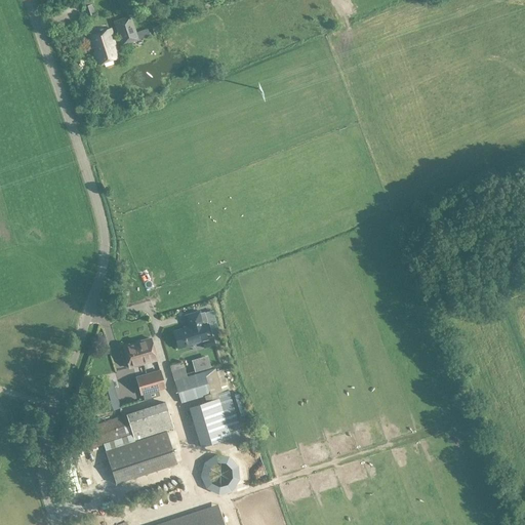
[(94,14),(89,0),(85,0),(81,1),(85,16),(94,14)]
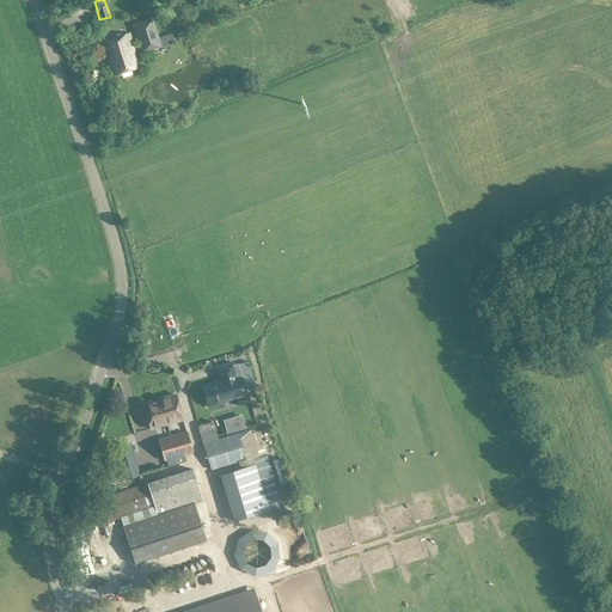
[(139,24),(144,38),(138,40),(140,46),(142,46),(145,53),(160,48),(151,20),(139,24)]
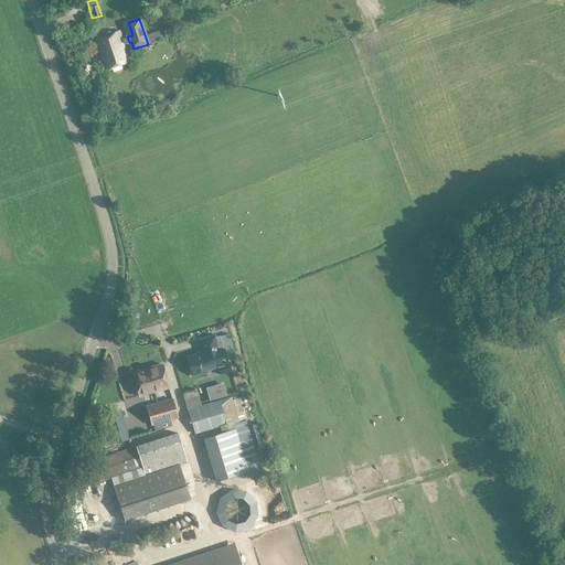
[(170,20),(159,23),(161,30),(171,27),(170,20)]
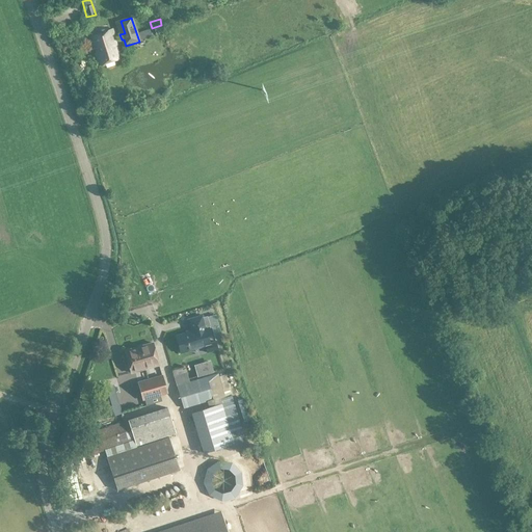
[(163,25),(153,28),(155,34),(165,31),(163,25)]
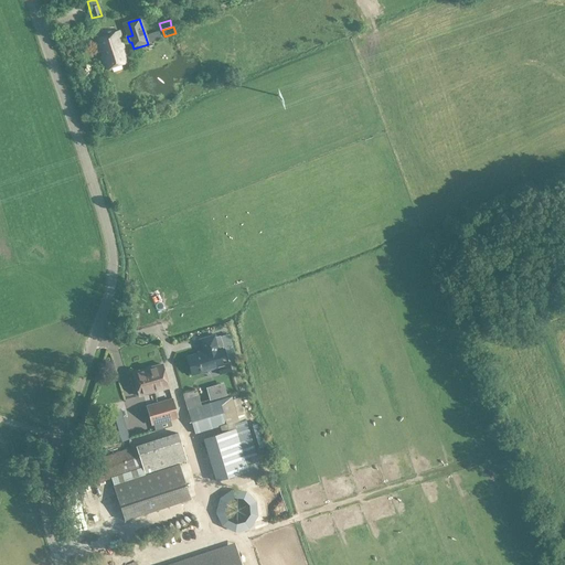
[(127,63),(123,46),(123,42),(119,31),(95,39),(105,70),(127,63)]
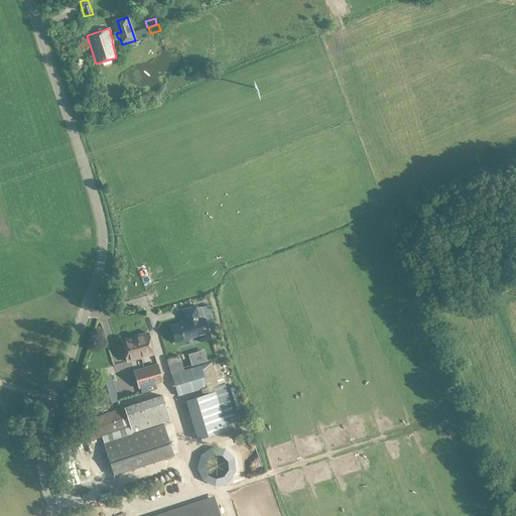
[(183,323),(170,327),(174,343),(184,340),(183,339),(199,335),(203,334),(201,327),(202,326),(199,317),(203,316),(204,318),(205,317),(209,331),(215,329),(209,305),(201,307),(197,308),(196,306),(182,310),(185,320),(185,321),(183,323)]
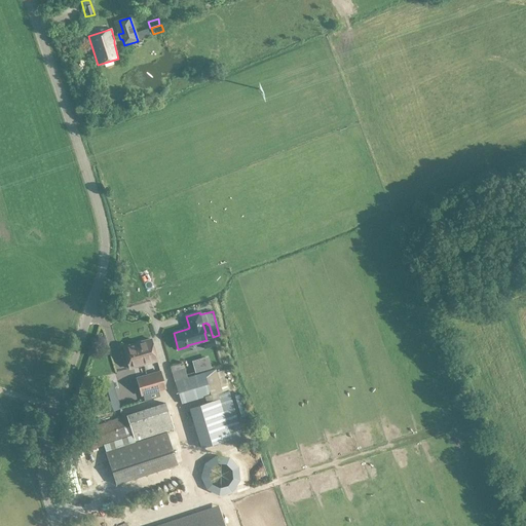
[(207,340),(202,341),(204,349),(215,346),(213,338),(207,340)]
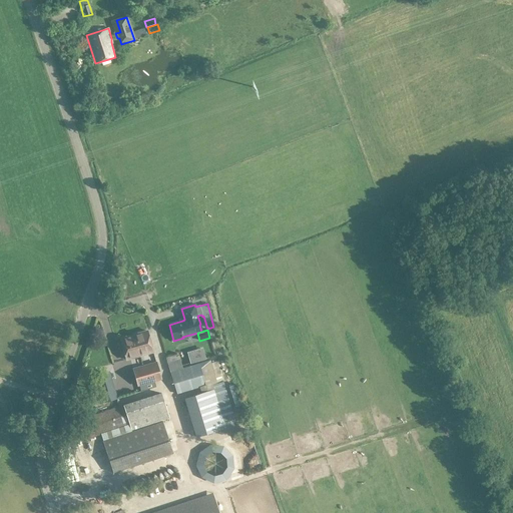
[(147,331),(133,335),(120,339),(126,360),(153,352),(147,331)]
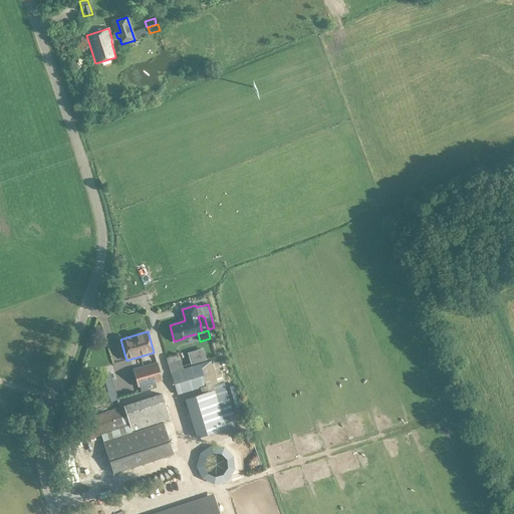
[(211,360),(171,372),(178,395),(200,389),(201,394),(185,400),(197,438),(226,429),(218,402),(216,396),(221,394),(218,384),(212,363),(211,360)]
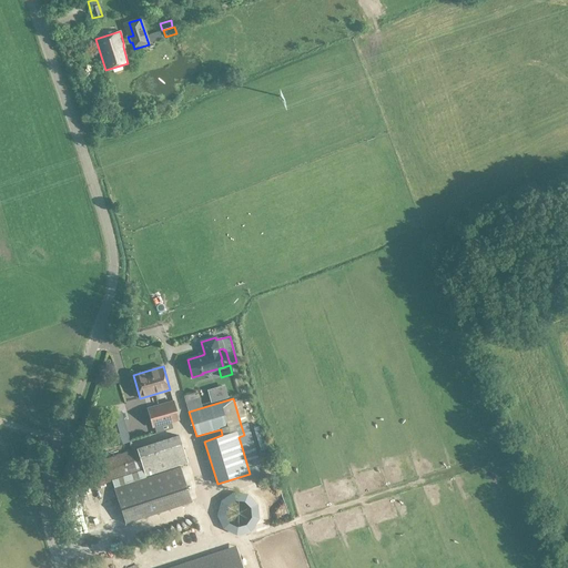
[(148,408),(152,427),(179,419),(173,402),(148,408)]
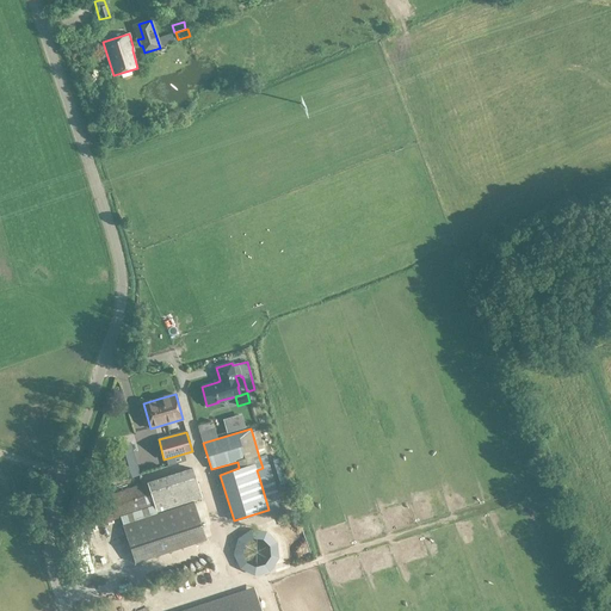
[(107,471),(111,482),(137,475),(128,444),(110,449),(116,469),(107,471)]
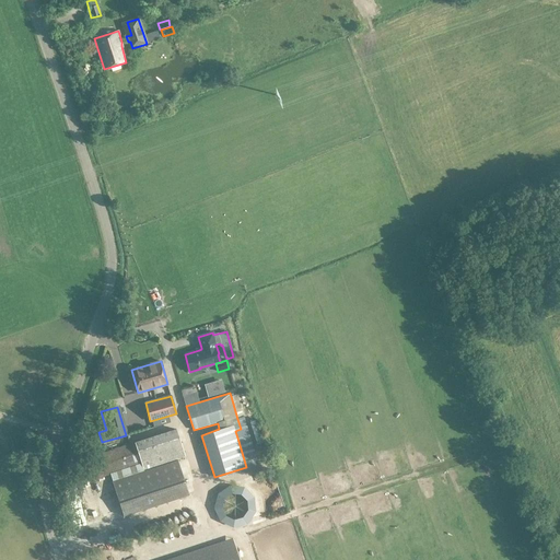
[(135,443),(141,464),(143,470),(185,456),(176,429),(135,443)]
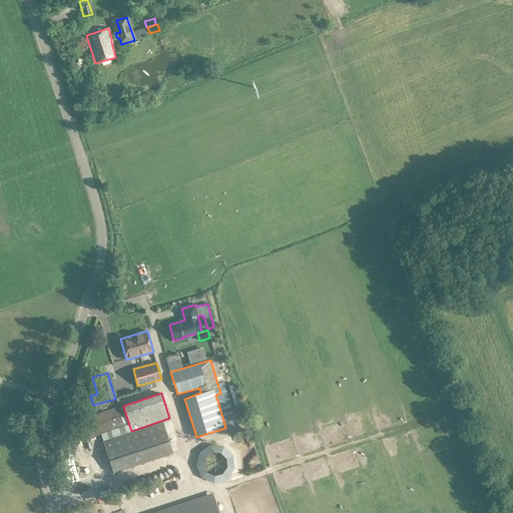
[(84,440),(129,425),(123,406),(77,421),(84,440)]
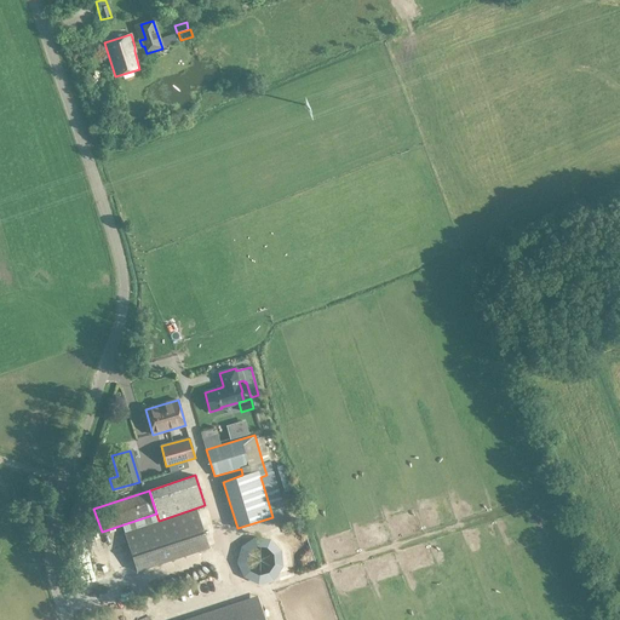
[(196,510),(124,533),(137,572),(208,547),(196,510)]
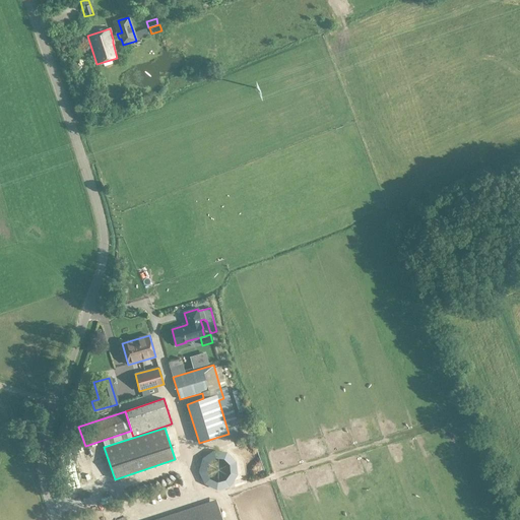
[(255,455),(238,460),(240,468),(257,464),(255,455)]
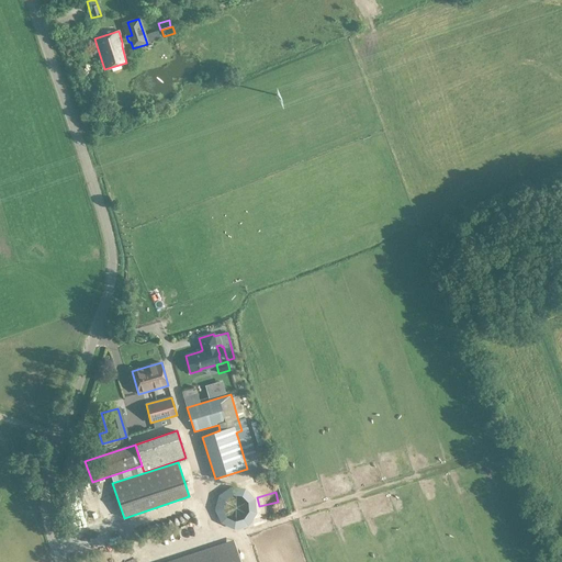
[(240,561),(238,552),(228,554),(224,544),(168,561),(240,561)]
